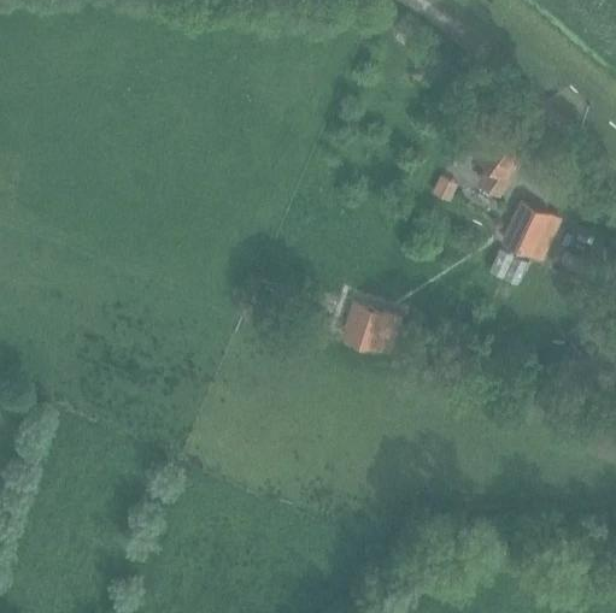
[(504,178),(515,164),(528,143),(499,124),(479,110),(465,130),(485,143),(475,159),(504,178)]
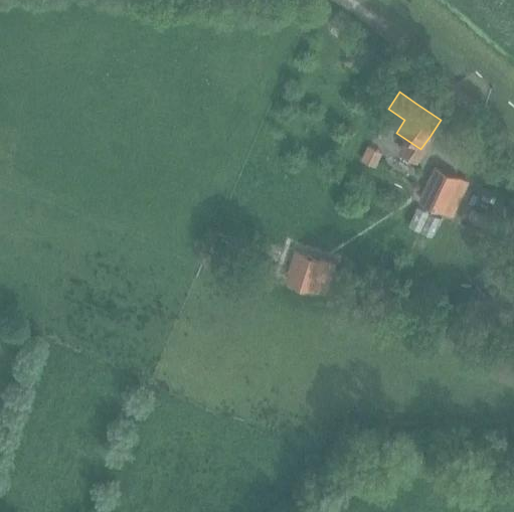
[(367,148),(360,162),(375,169),(382,155),(367,148)]
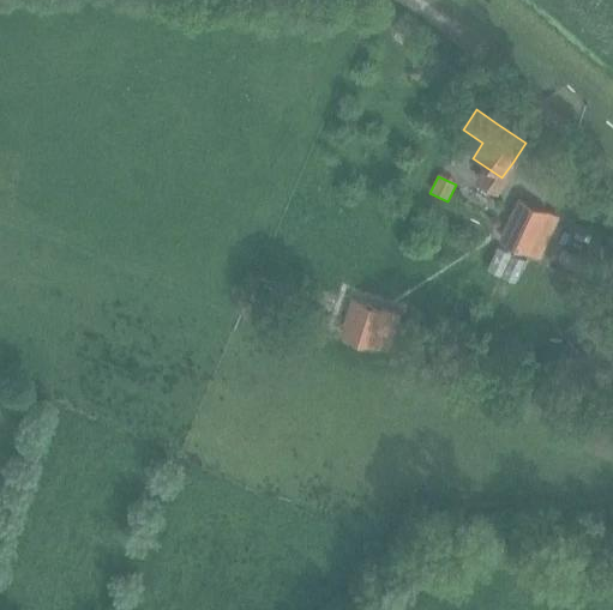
[(518,199),(498,241),(539,261),(559,218),(518,199)]
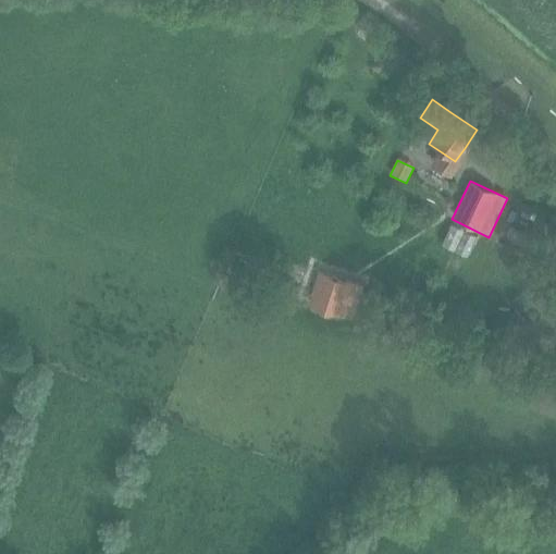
[(362,287),(319,273),(307,307),(351,321),(362,287)]
